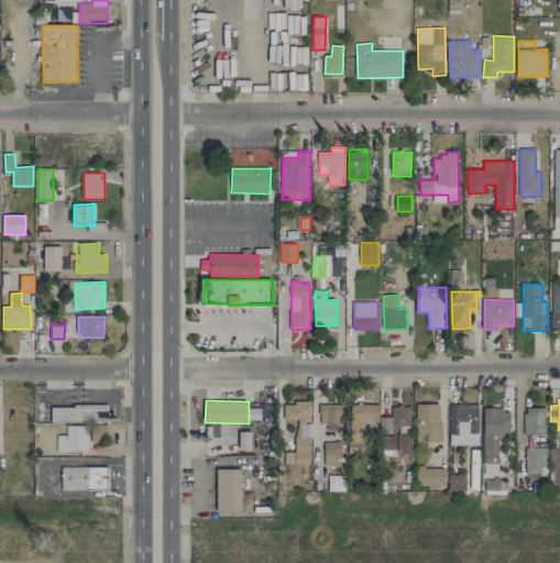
[(311,403),(285,403),(285,420),(297,420),(297,452),(285,452),(285,463),(311,463),(311,421),(311,403)]
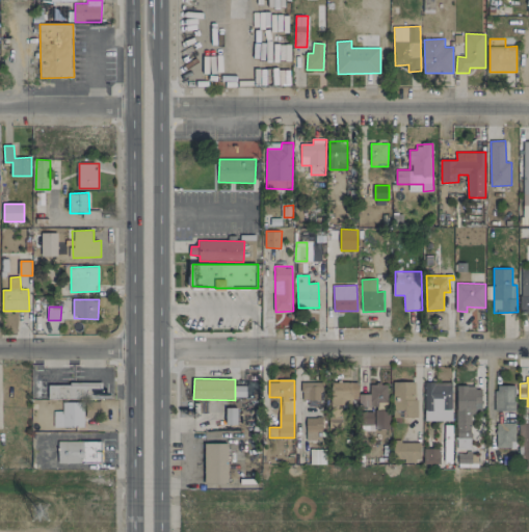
[(324,381),(302,382),(303,400),(321,400),(321,392),(325,391),(324,381)]
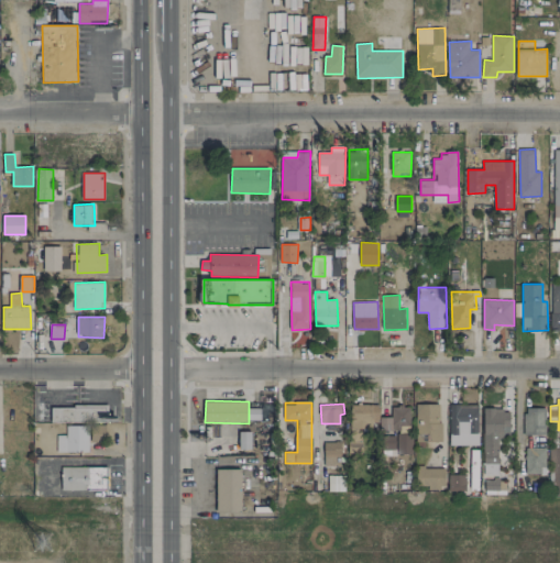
[(381,405),(351,404),(350,453),(363,453),(363,429),(380,429),(381,405)]
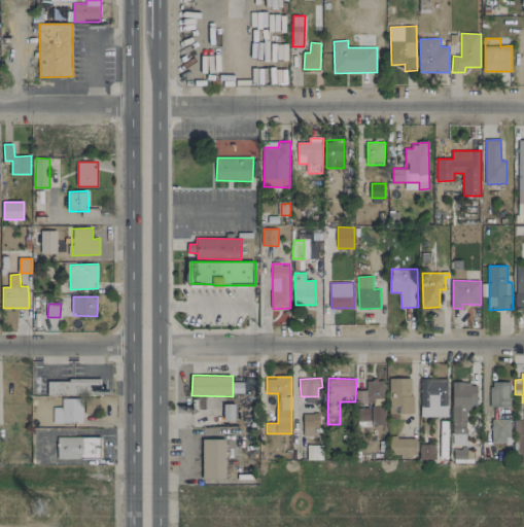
[(413,378),(390,379),(391,414),(414,414),(413,378)]
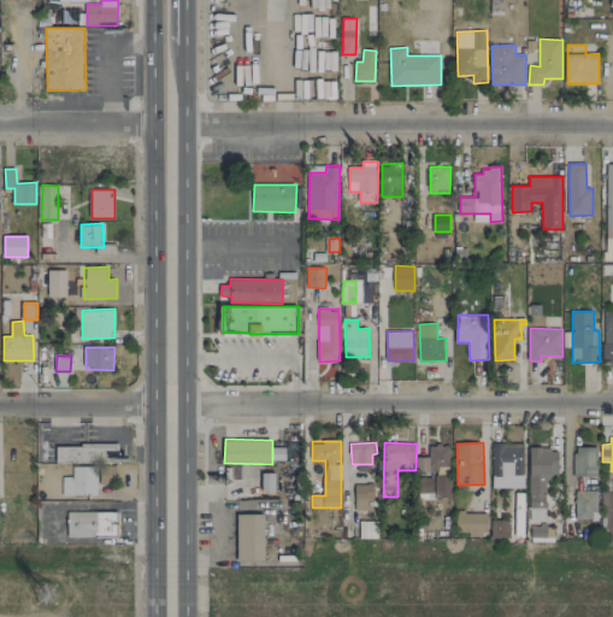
[(524,488),(525,444),(494,444),(493,488),(524,488)]
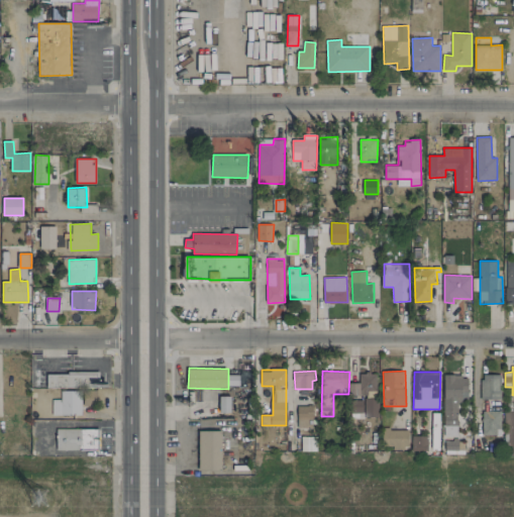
[(102,373),(47,374),(48,388),(102,387),(102,373)]
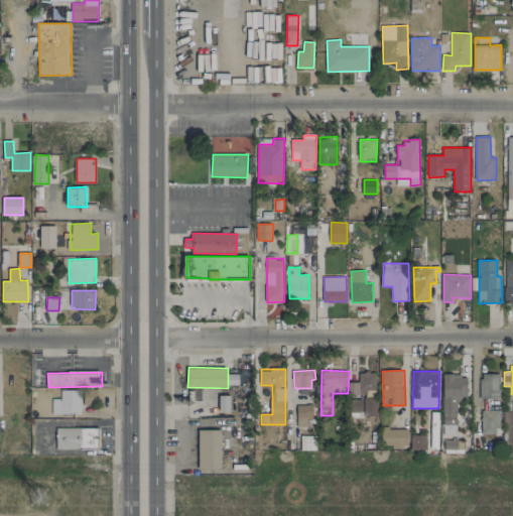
[(360,382),(350,382),(349,394),(368,395),(368,390),(377,390),(377,373),(360,373),(360,382)]
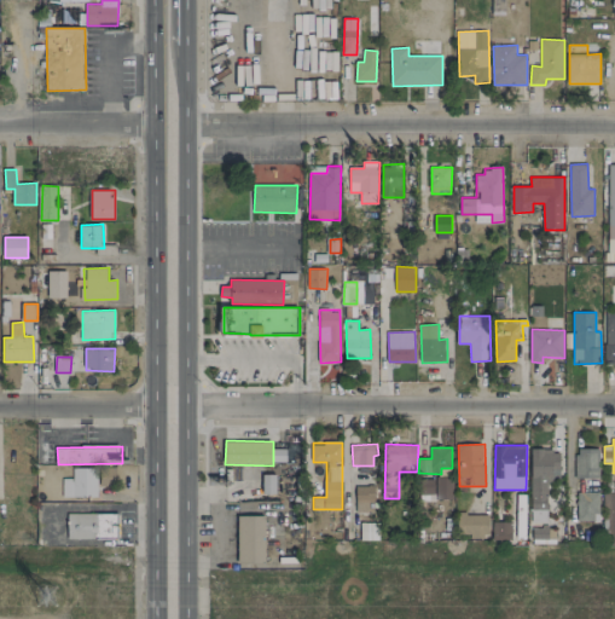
[(601,449),(578,449),(576,479),(601,479),(601,449)]
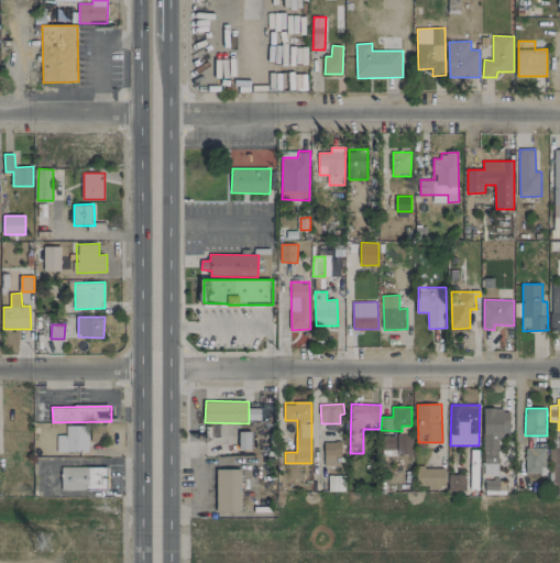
[(500,463),(500,438),(511,439),(511,409),(485,409),(484,463),(500,463)]
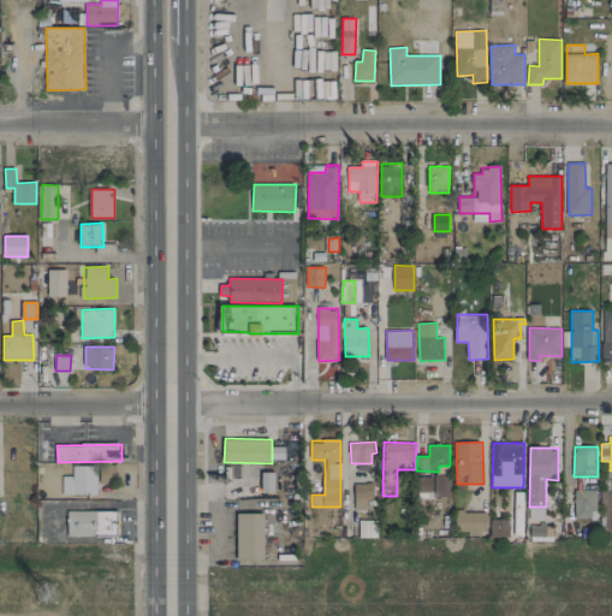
[(99,466),(75,466),(75,495),(99,495),(99,466)]
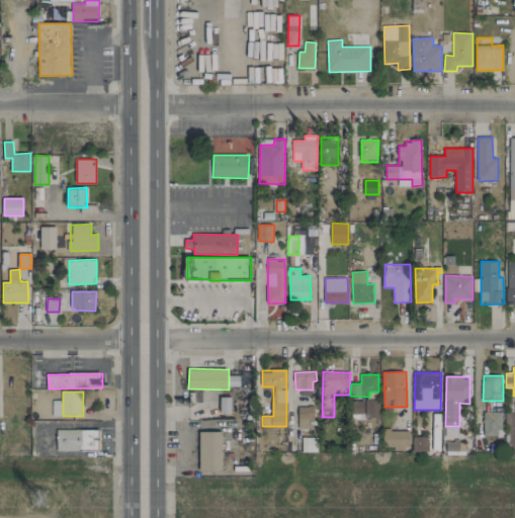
[(99,404),(98,392),(85,393),(86,405),(99,404)]
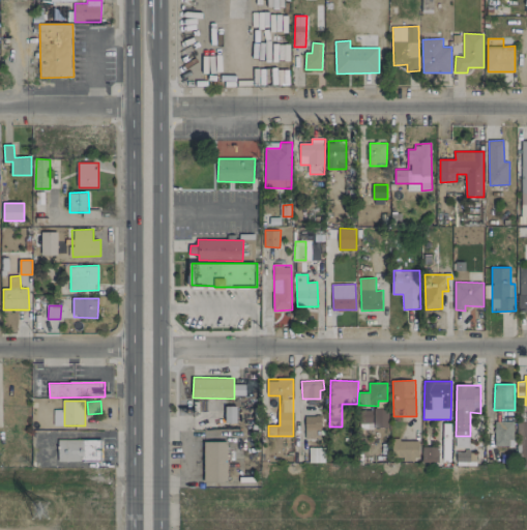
[(389,429),(389,409),(361,410),(361,429),(389,429)]
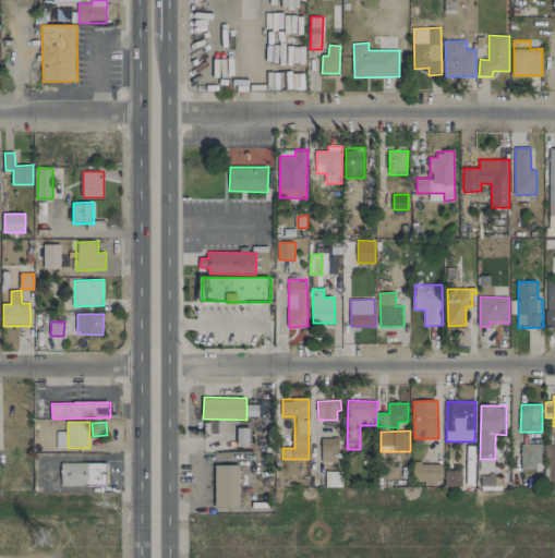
[(67,447),(67,432),(58,432),(58,448),(67,447)]
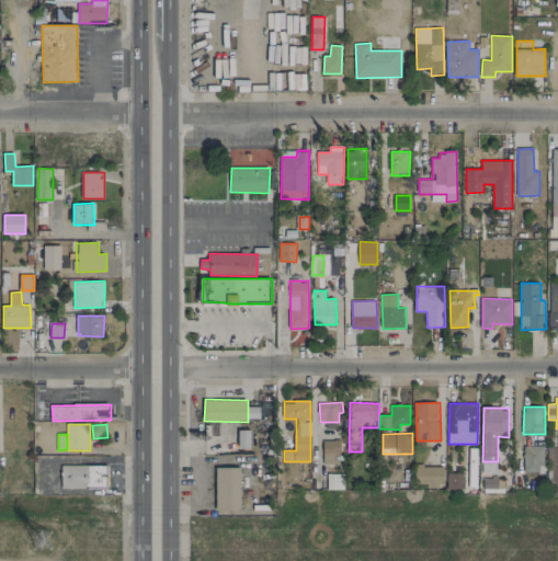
[(323,441),(325,465),(342,464),(341,441),(323,441)]
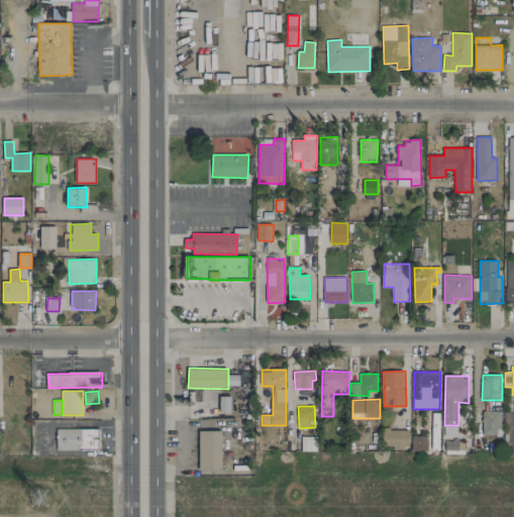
[(501,411),(483,411),(484,435),(502,435),(501,411)]
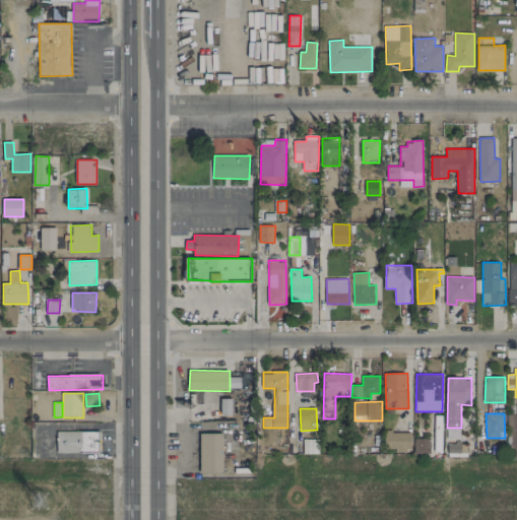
[(436,452),(443,451),(442,425),(435,426),(436,452)]
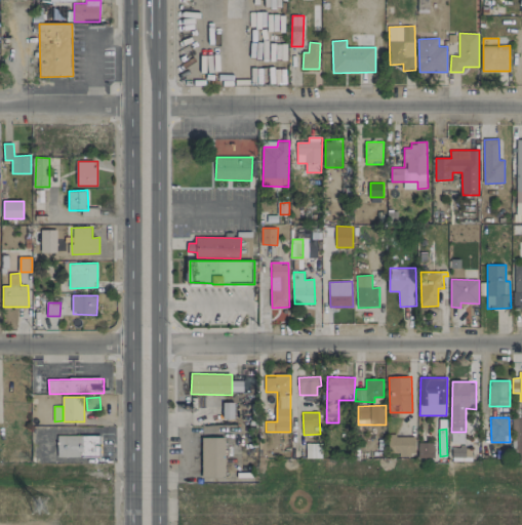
[(466,433),(452,433),(451,443),(465,443),(466,433)]
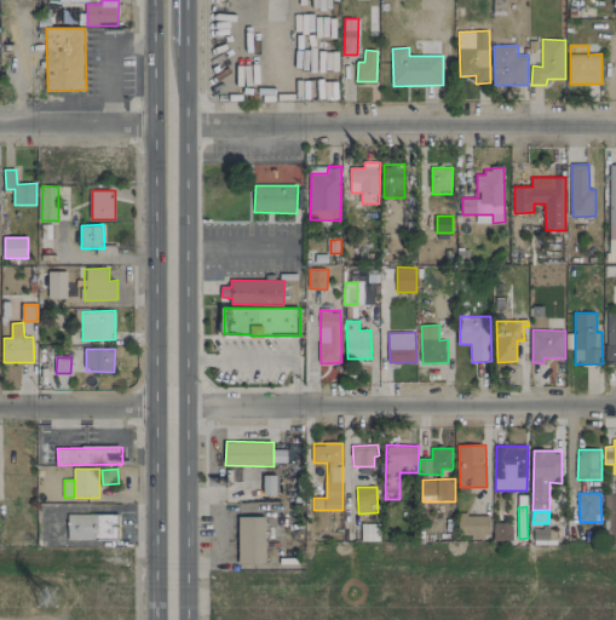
[(119,540),(120,515),(69,514),(69,540),(119,540)]
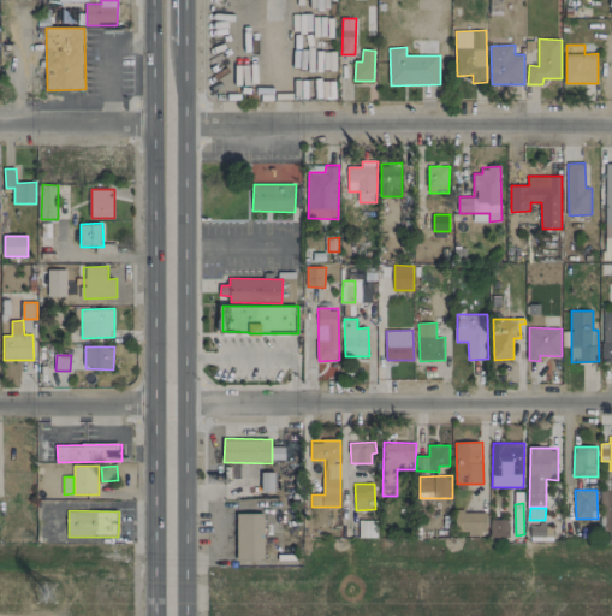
[(487,511),(457,513),(457,534),(488,533),(487,511)]
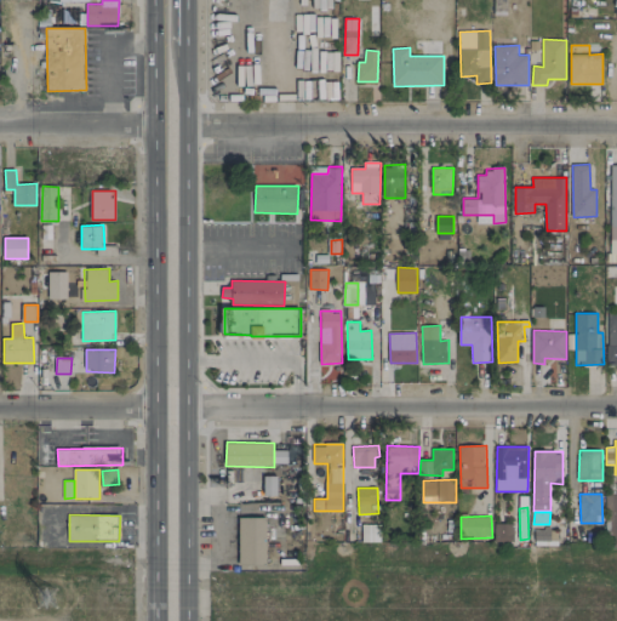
[(240,565),(268,564),(267,517),(240,518),(240,565)]
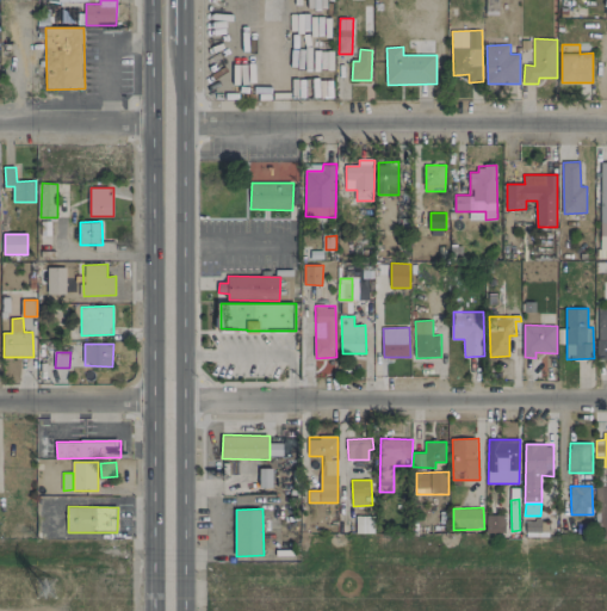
[(507,516),(488,514),(488,534),(507,534),(507,516)]
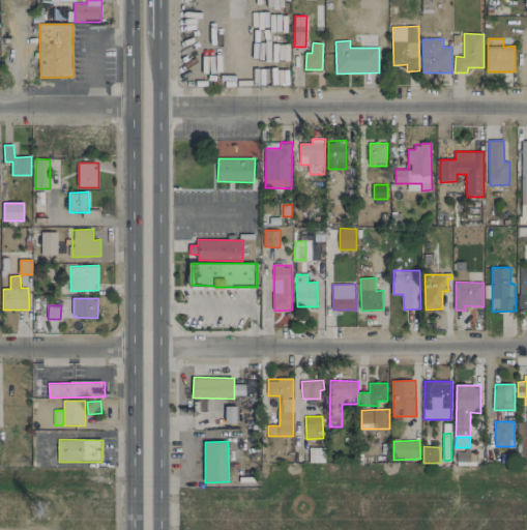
[(477,465),(476,452),(458,452),(458,465),(477,465)]
